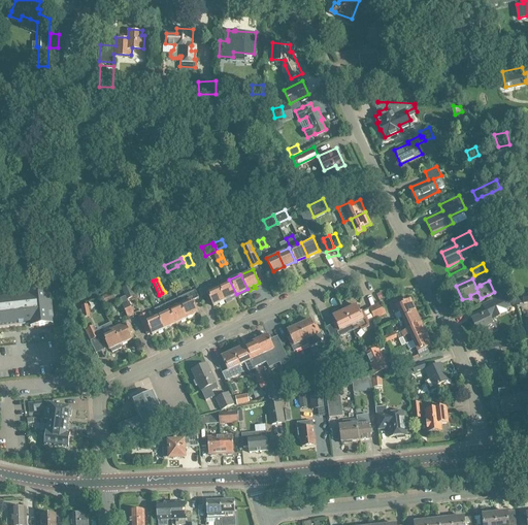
[(236,294),(229,280),(218,285),(224,299),(225,299),(226,301),(232,298),(231,296),(236,294)]
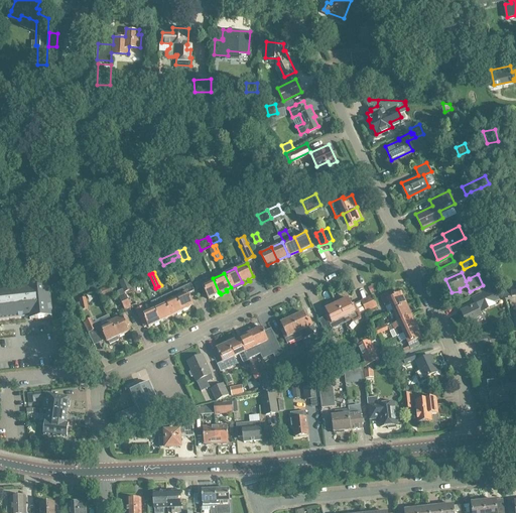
[(128,280),(126,275),(119,279),(124,290),(131,287),(128,280)]
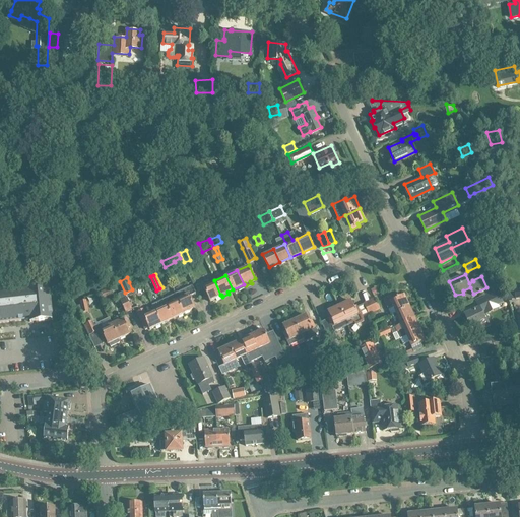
[(220,295),(214,280),(210,282),(208,278),(196,283),(198,288),(203,286),(209,300),(220,295)]
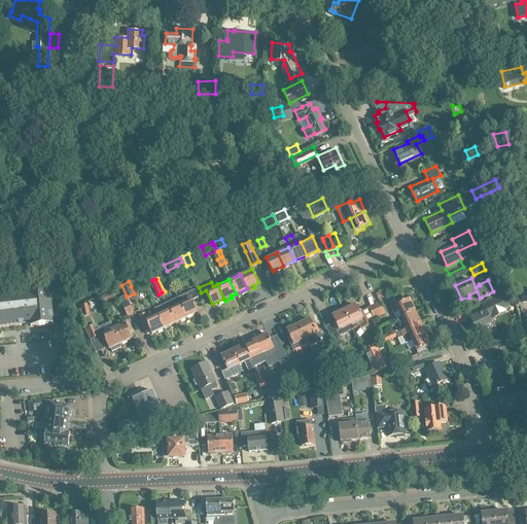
[(176,297),(185,316),(197,311),(190,298),(197,295),(194,288),(176,297)]
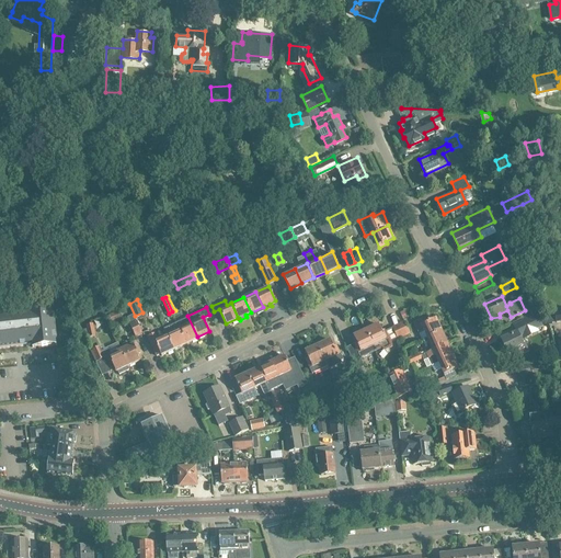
[(0,345),(27,342),(33,342),(34,344),(34,345),(35,345),(38,344),(42,344),(48,343),(56,343),(53,310),(44,310),(38,311),(30,312),(30,314),(0,316),(0,345)]
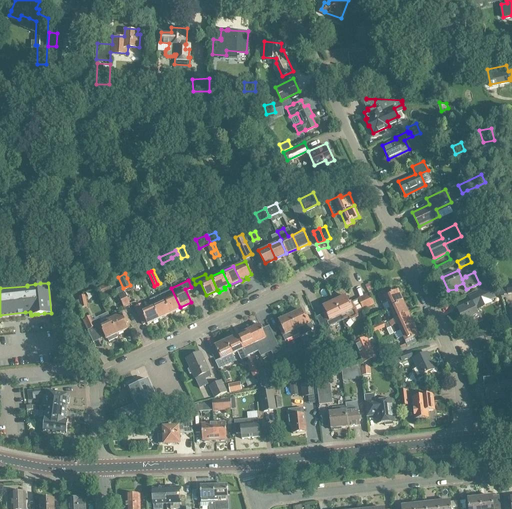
[(119,284),(116,285),(119,292),(117,293),(123,305),(128,303),(119,284)]
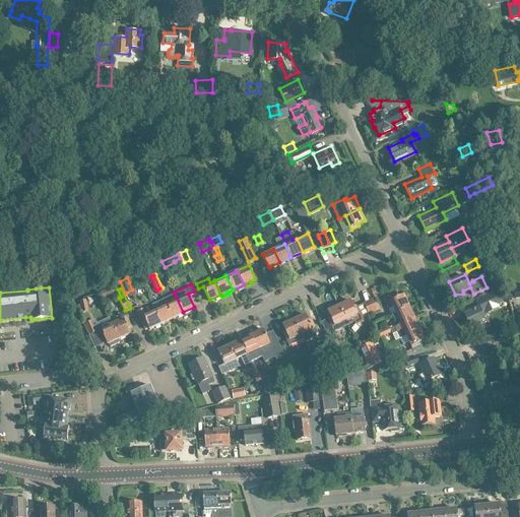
[(183,312),(174,293),(163,298),(172,317),(183,312)]
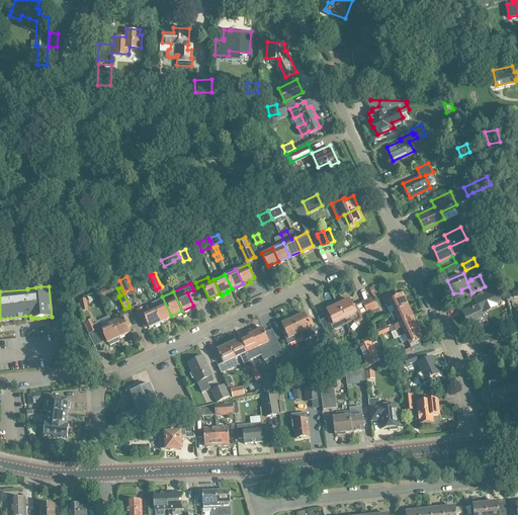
[(477,305),(462,312),(469,325),(480,321),(481,323),(487,320),(481,308),(490,304),(485,291),(476,295),(479,302),(476,303),(477,305)]
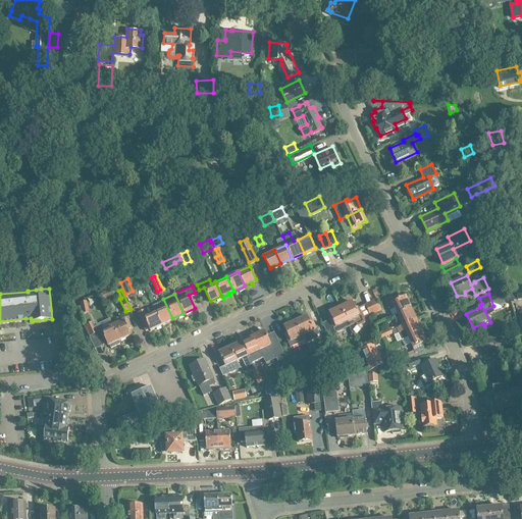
[(397,313),(411,307),(406,295),(397,299),(395,295),(384,299),(389,309),(394,307),(397,313)]
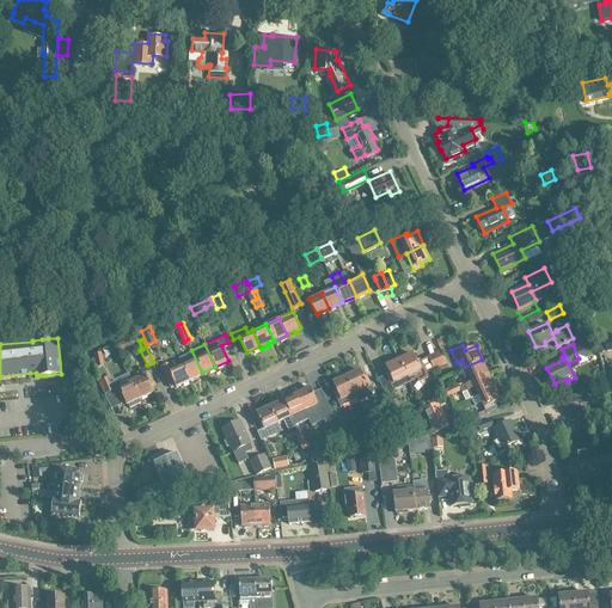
[(441,348),(434,350),(440,364),(447,361),(441,348)]
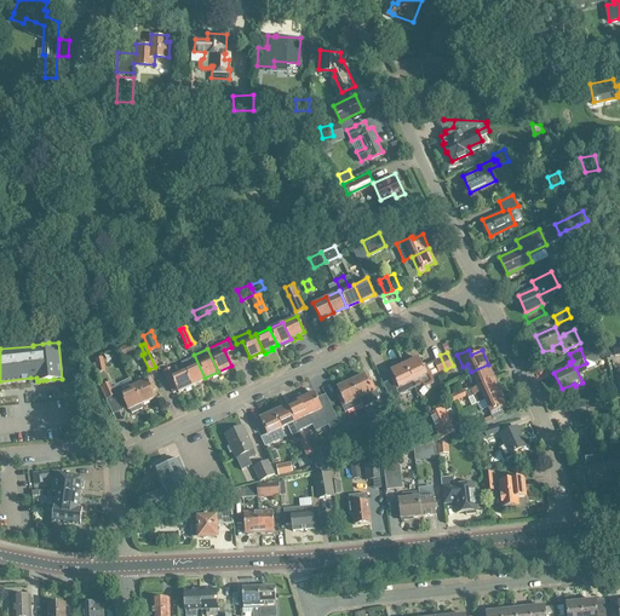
[(103,355),(96,356),(98,369),(107,368),(103,355)]
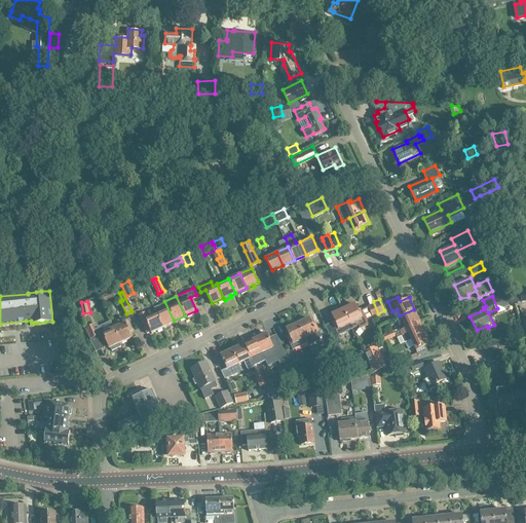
[(174,321),(164,301),(153,306),(155,311),(155,312),(162,326),(174,321)]
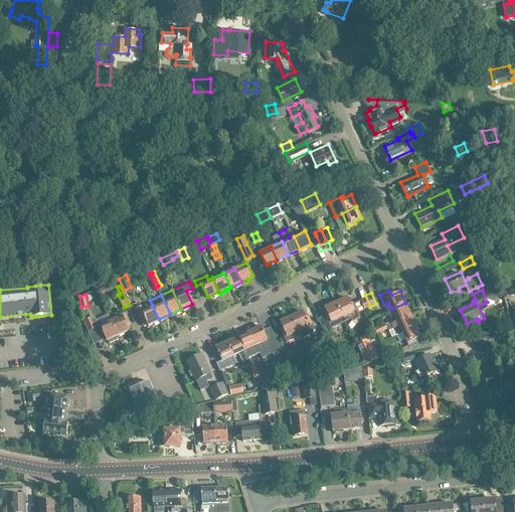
[(370,307),(365,295),(359,298),(365,310),(370,307)]
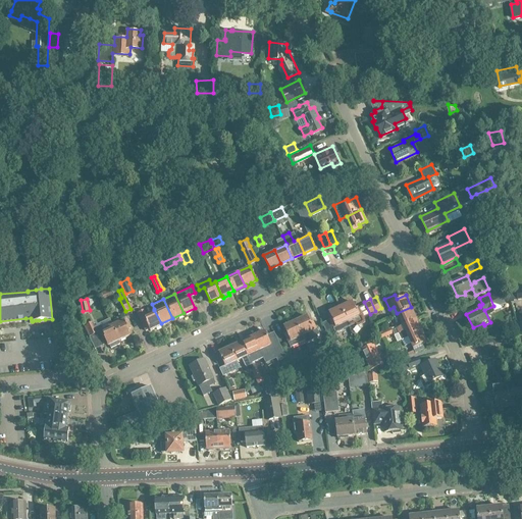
[(341,305),(350,325),(351,324),(349,320),(354,317),(357,324),(363,322),(361,318),(364,317),(359,306),(356,307),(353,300),(341,305)]
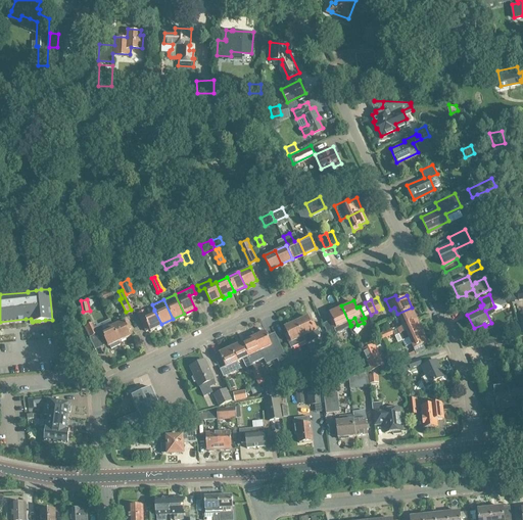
[(350,326),(341,305),(340,306),(339,304),(334,308),(335,309),(330,311),(333,317),(330,318),(337,332),(350,326)]
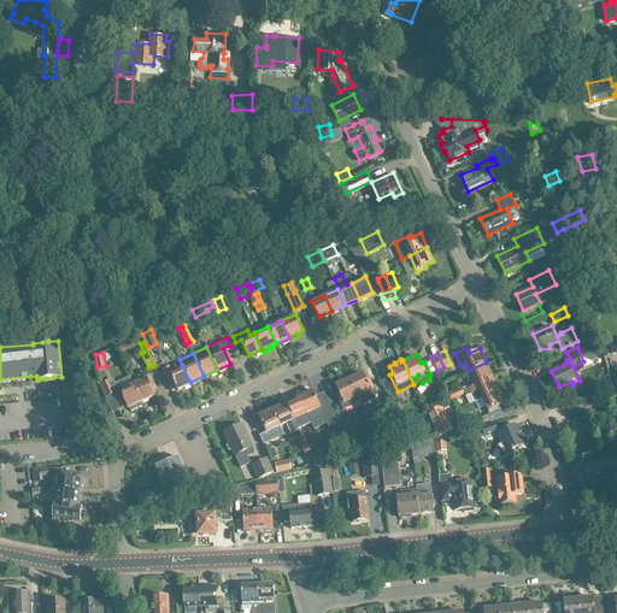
[(492,376),(486,363),(469,370),(475,383),(492,376)]
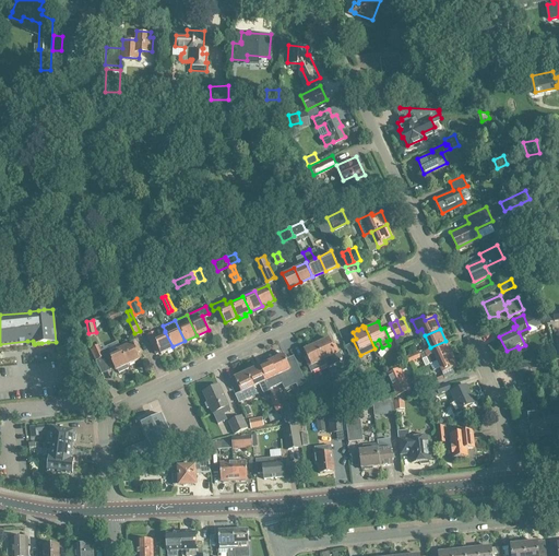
[(173,346),(165,332),(154,336),(152,331),(146,333),(155,352),(159,350),(161,352),(173,346)]
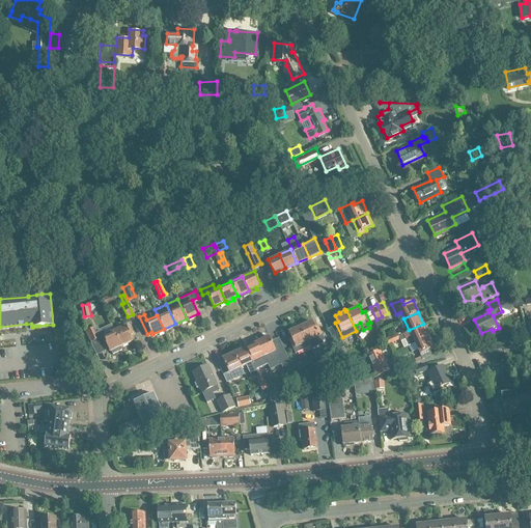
[(375,327),(389,323),(387,317),(373,322),(375,327)]
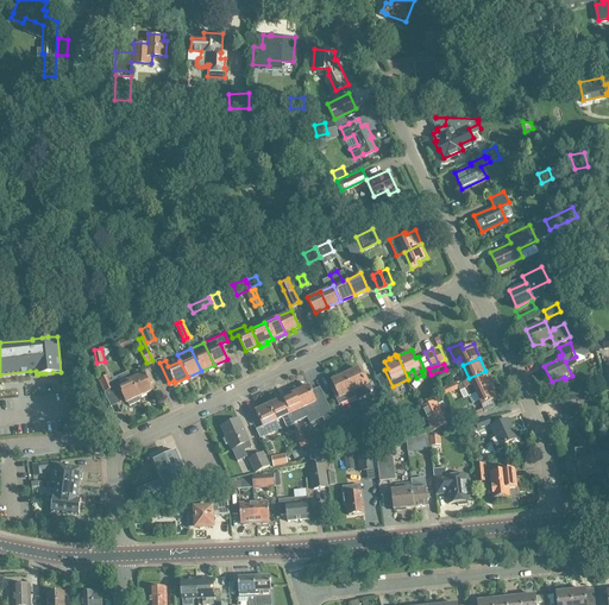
[(345,372),(353,390),(370,382),(366,373),(363,375),(358,366),(345,372)]
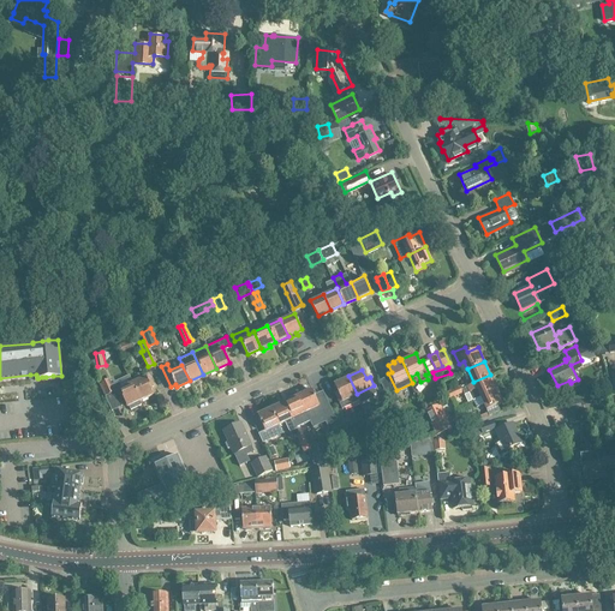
[(132,382),(139,397),(154,391),(150,383),(153,382),(149,373),(132,382)]
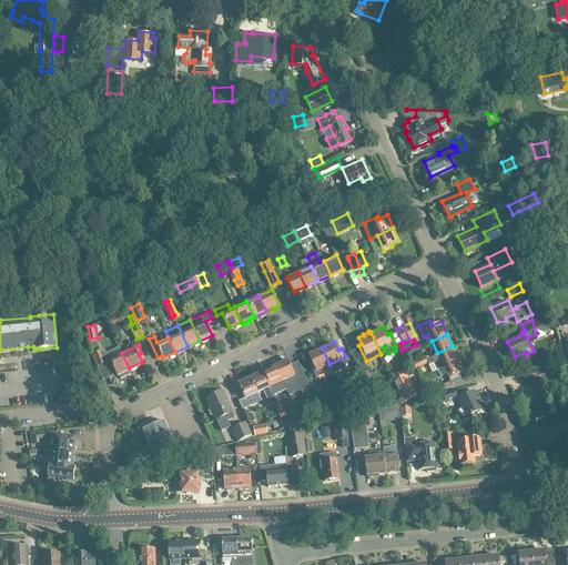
[(426,359),(425,356),(418,359),(421,364),(427,361),(428,363),(433,362),(436,369),(458,359),(453,346),(437,353),(426,359)]
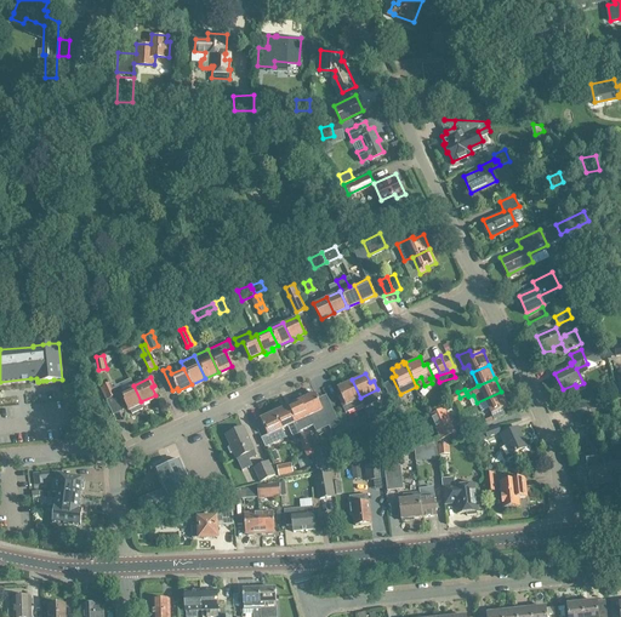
[(109,380),(101,384),(102,392),(104,396),(115,393),(117,392),(121,400),(124,399),(127,407),(130,406),(131,410),(142,405),(141,401),(134,386),(127,388),(124,381),(112,386),(109,380)]
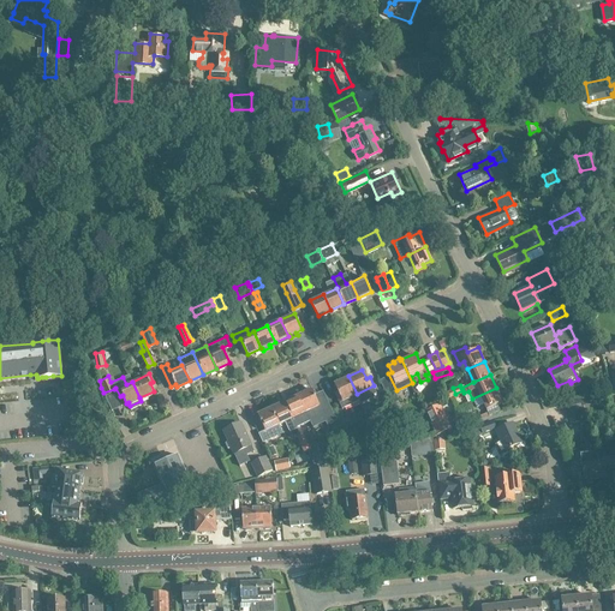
[(357,394),(348,376),(335,382),(340,390),(336,393),(342,406),(359,399),(357,394)]
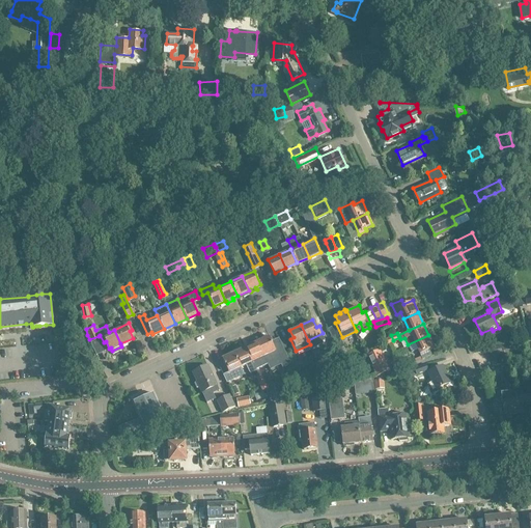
[(63,334),(54,335),(55,348),(65,346),(63,334)]
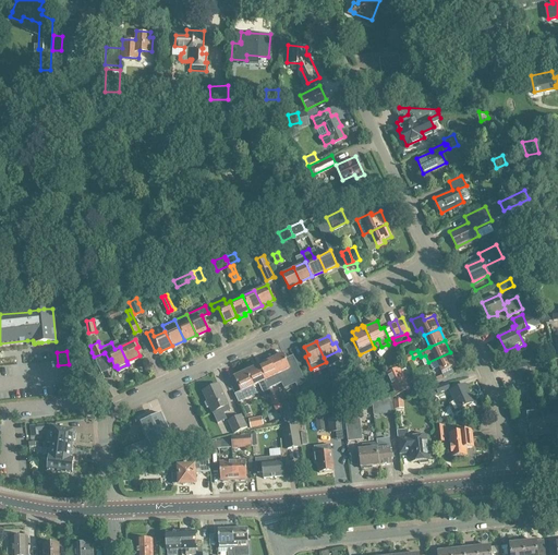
[(283,352),(270,358),(277,373),(284,369),(289,376),(292,374),(291,370),(290,366),(283,352)]
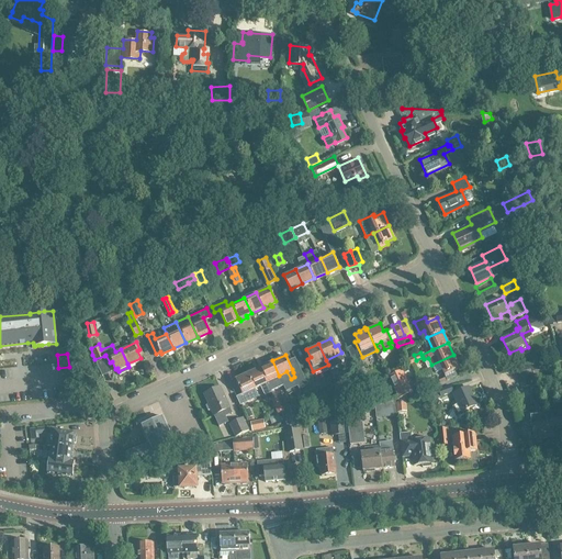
[(459,367),(453,355),(431,365),(435,371),(441,369),(446,379),(456,375),(453,370),(459,367)]
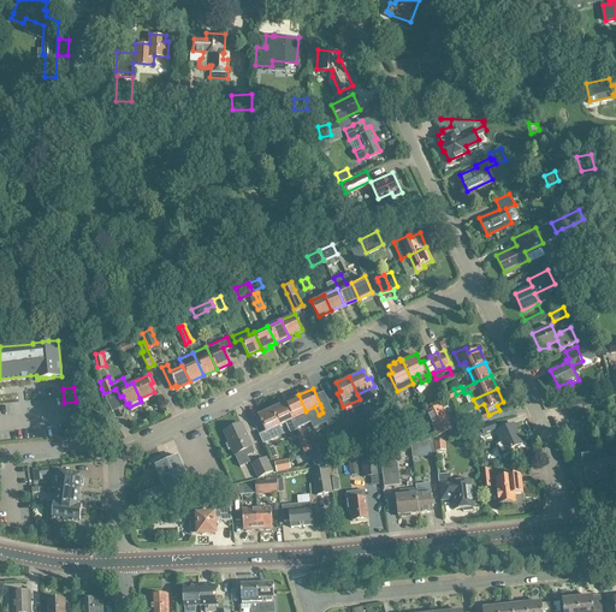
[(582,398),(586,410),(608,403),(603,391),(582,398)]
